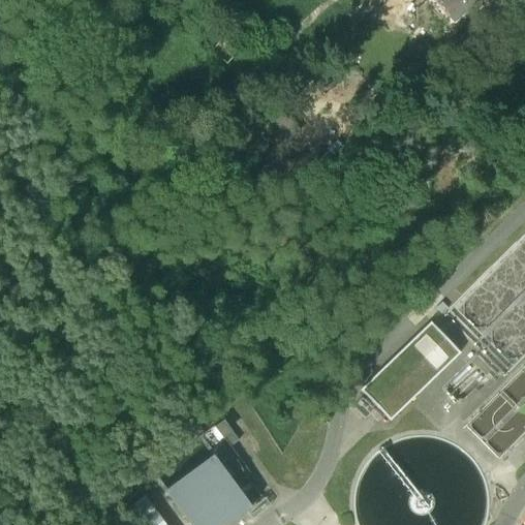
[(385,0),(394,9),(404,0),(385,0)]
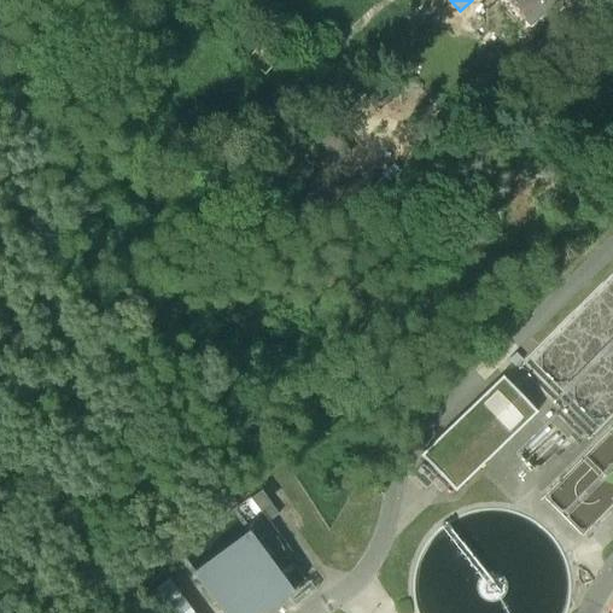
[(513,0),(531,21),(554,0),(513,0)]
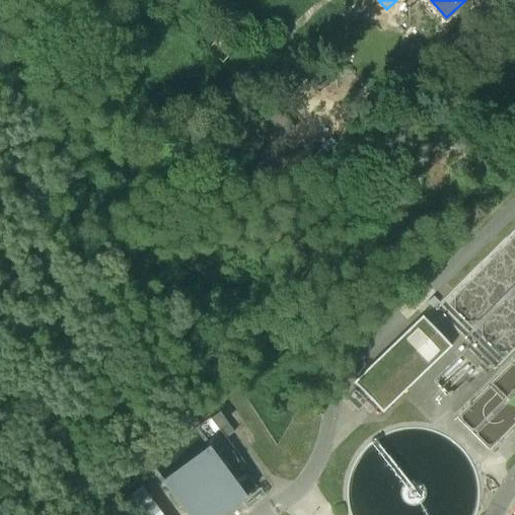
[(423,313),(355,379),(383,409),(451,344),(423,313)]
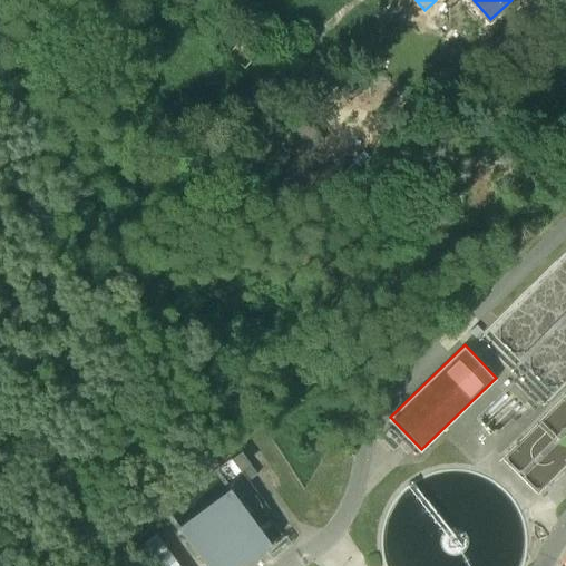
[(242,448),(230,457),(246,480),(259,470),(242,448)]
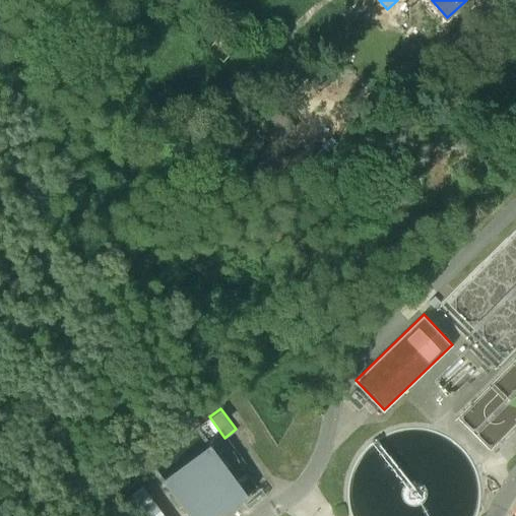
[(210,445),(164,478),(191,515),(217,515),(247,495),(210,445)]
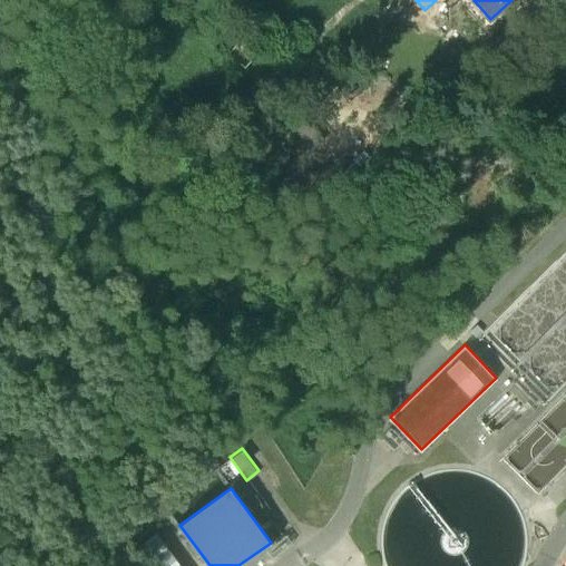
[(134,545),(148,565),(186,565),(158,527),(134,545)]
